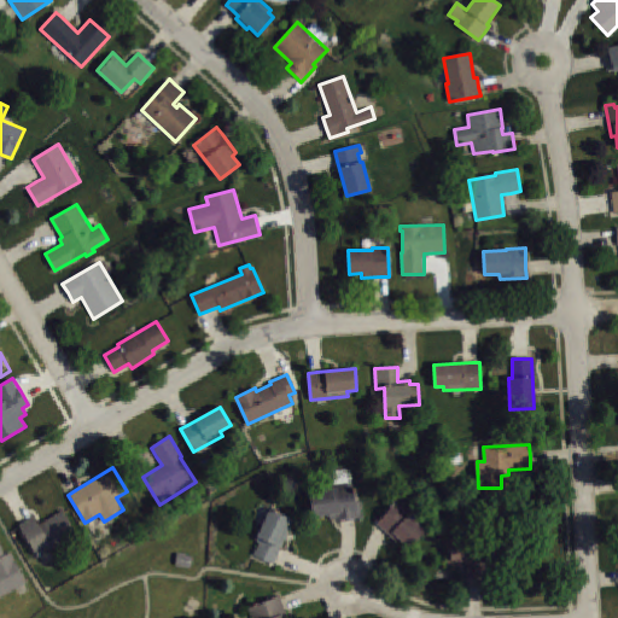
[(314,517),(328,514),(330,519),(337,518),(337,522),(349,519),(362,517),(360,502),(355,502),(351,484),(336,487),(334,485),(309,489),(314,517)]
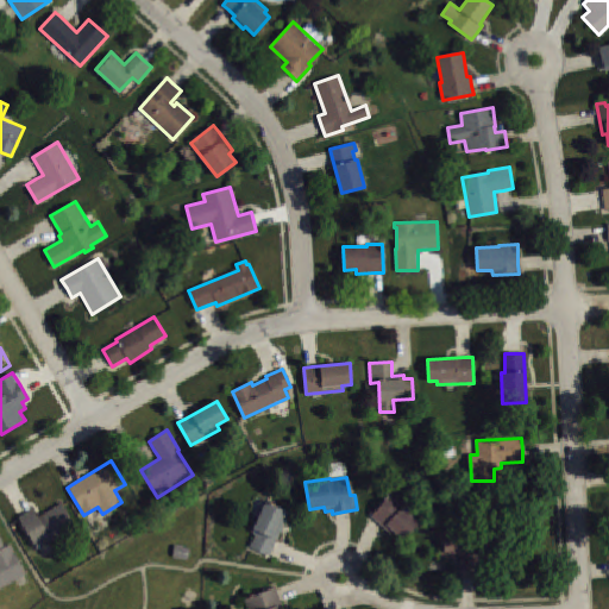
[(419,523),(405,509),(407,507),(391,494),(389,497),(388,496),(384,498),(385,500),(371,516),(377,521),(394,535),(395,533),(405,540),(419,523)]
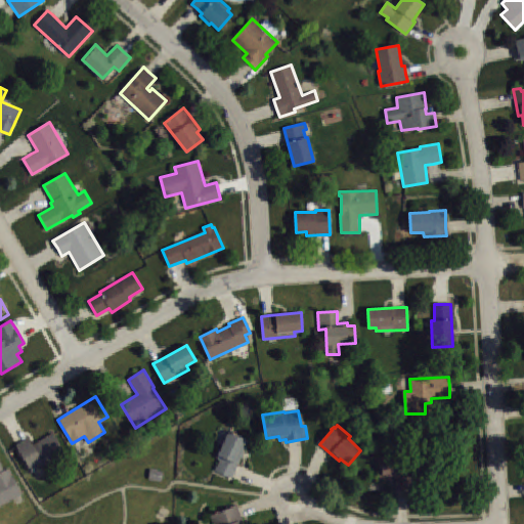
[(29,437),(22,441),(15,445),(32,472),(64,451),(53,432),(33,444),(29,437)]
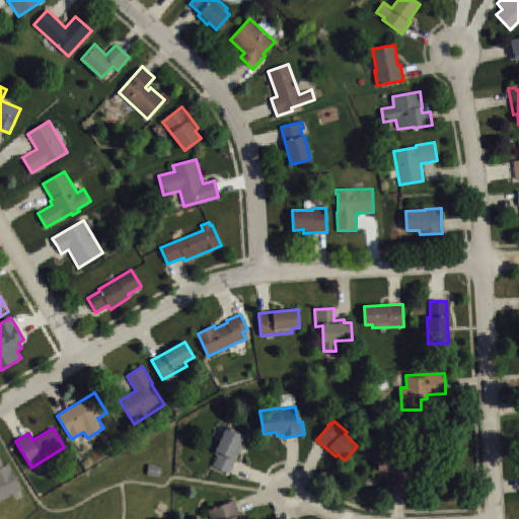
[(246,437),(234,431),(234,430),(231,428),(230,430),(227,428),(215,454),(219,455),(214,467),(229,474),(232,466),(246,437)]
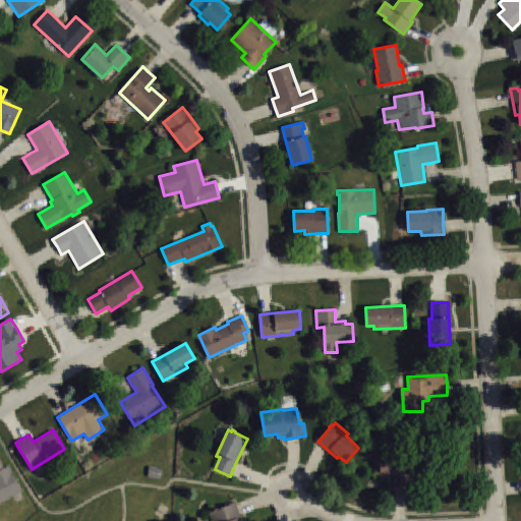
[(381,455),(381,462),(378,462),(378,476),(394,476),(394,489),(401,489),(410,490),(411,456),(381,455)]
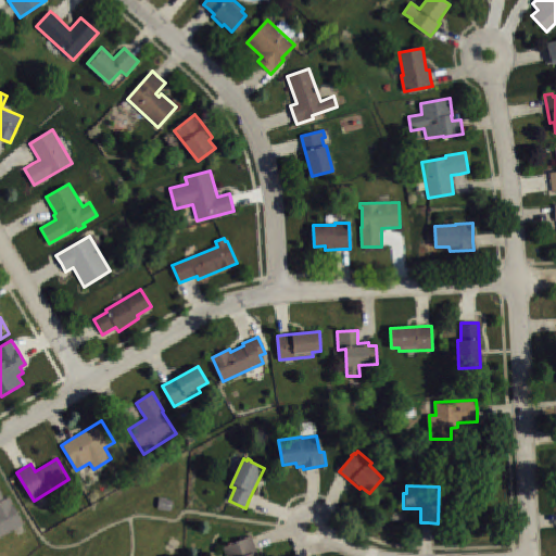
[(0,536),(23,523),(8,496),(4,498),(0,490),(0,536)]
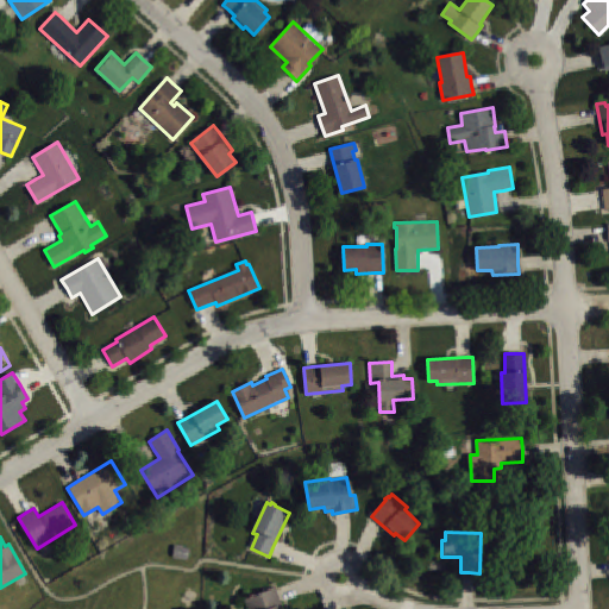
[(189,547),(175,545),(173,557),(187,560),(189,547)]
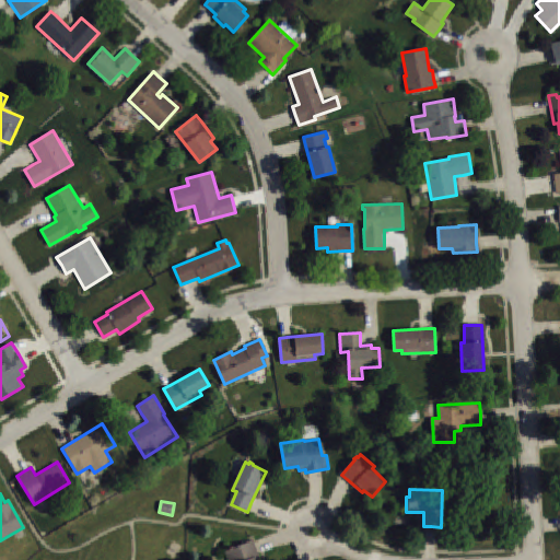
[(252,540),(224,551),(228,559),(259,559),(255,548),(252,540)]
